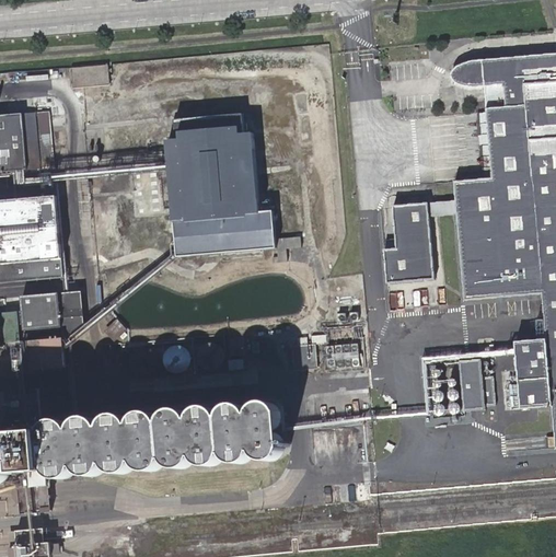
[(555,55),(464,64),(466,89),(484,88),(493,176),(451,181),(453,199),(392,205),(396,247),(382,248),(385,287),(435,282),(429,218),(459,215),(466,301),(543,294),(547,339),(520,343),(526,404),(555,401),(555,55)]
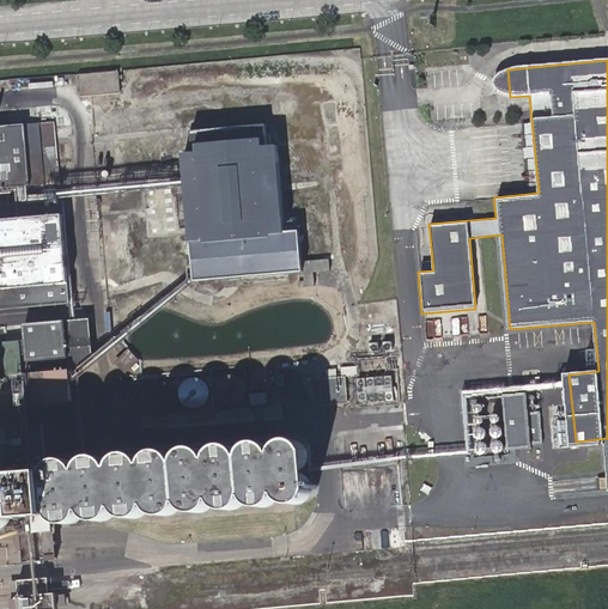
[(117,66),(74,69),(73,69),(76,95),(92,93),(120,91),(117,66)]
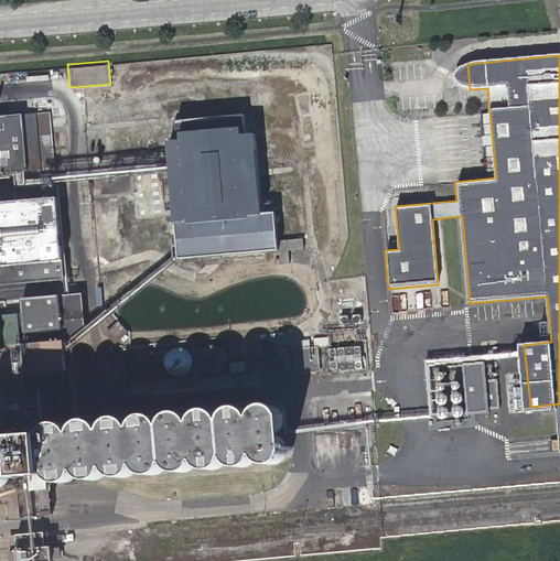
[(0,166),(35,164),(32,118),(0,119),(0,166)]
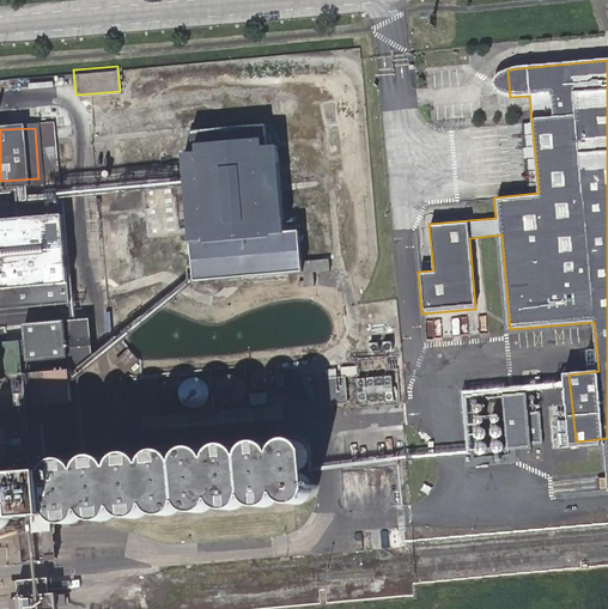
[(53,177),(49,128),(36,131),(41,178),(53,177)]
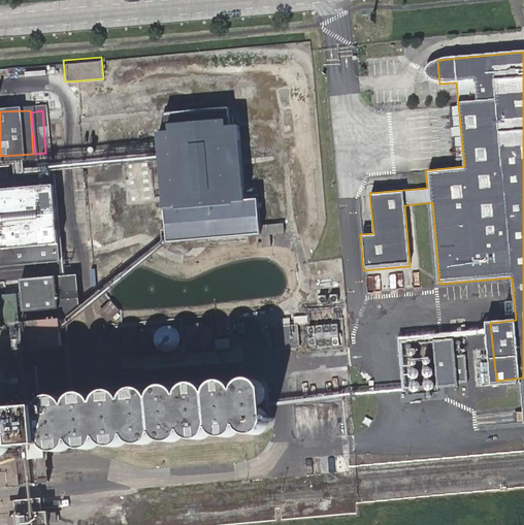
[(160,126),(162,143),(227,138),(226,121),(160,126)]
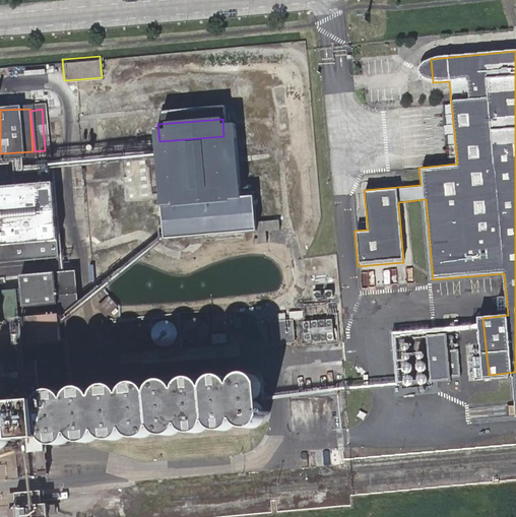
[(151,141),(153,160),(160,248),(172,248),(239,243),(255,242),(254,233),(253,211),(252,205),(239,205),(238,194),(234,150),(233,137),(231,135),(223,136),(159,141),(151,141)]
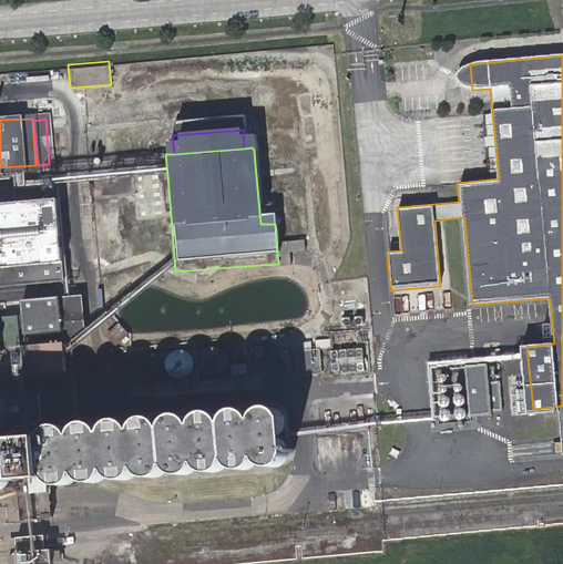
[(255,164),(259,212),(266,211),(262,163),(255,164)]
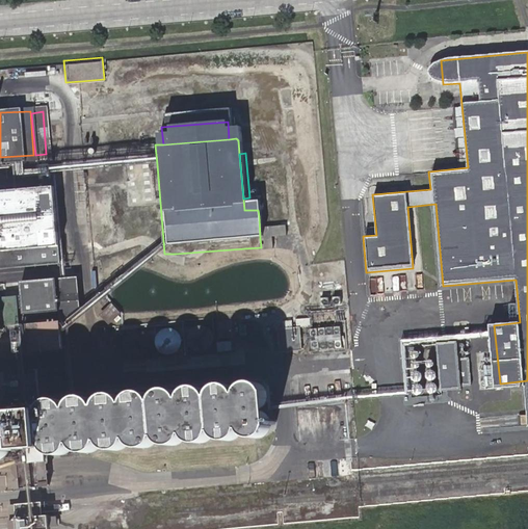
[(50,183),(0,187),(0,265),(57,260),(50,183)]
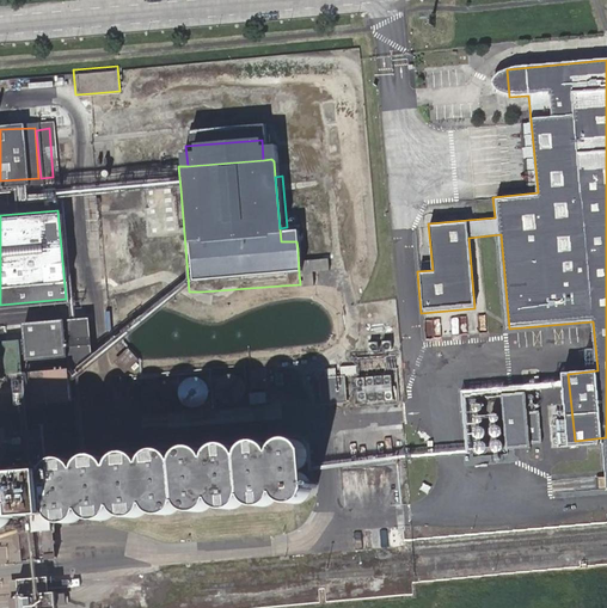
[(307,249),(298,249),(299,274),(308,274),(307,249)]
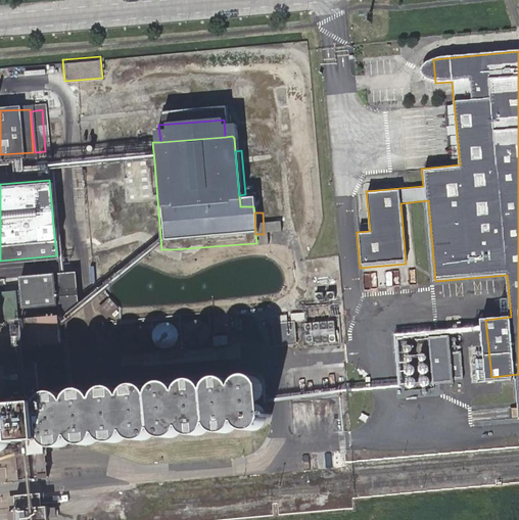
[(52,272),(18,275),(20,305),(55,303),(52,272)]
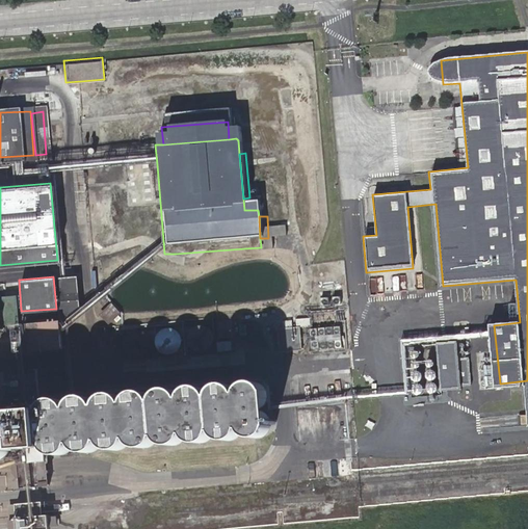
[(114,321),(104,309),(90,319),(101,332),(114,321)]
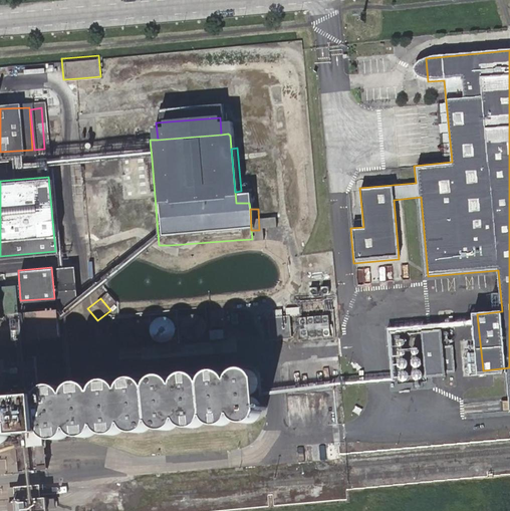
[(28,338),(61,334),(58,307),(25,311),(28,338)]
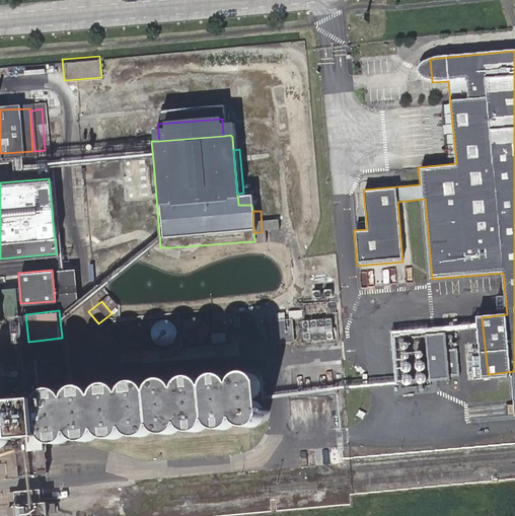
[(325,337),(324,313),(292,316),(294,340),(325,337)]
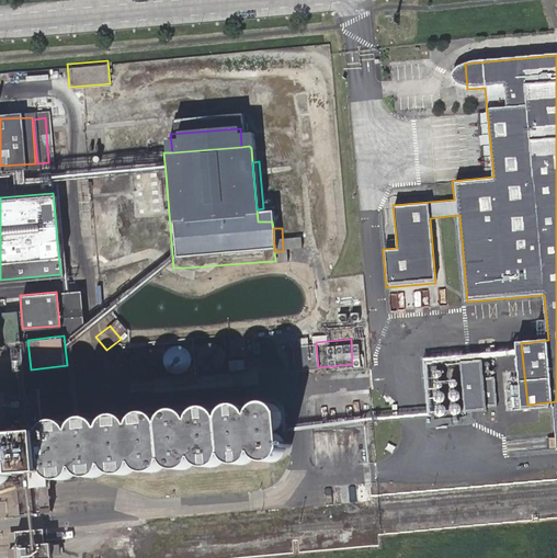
[(191,354),(190,350),(189,346),(186,343),(183,341),(180,340),(175,340),(172,341),(169,342),(167,344),(165,348),(163,351),(162,354),(163,359),(166,362),(169,365),(172,367),(177,367),(181,366),(184,365),(188,362),(190,359),(191,354)]
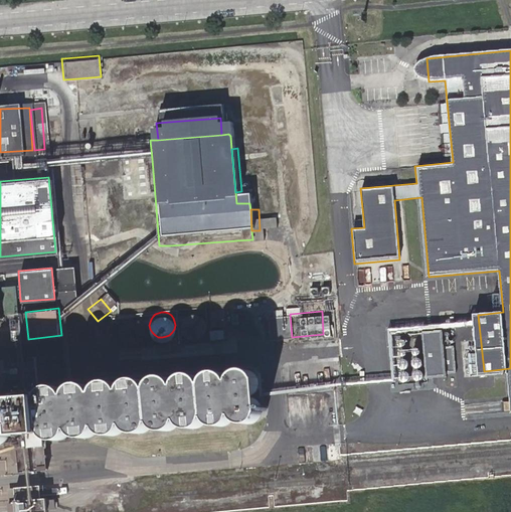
[(440,328),(419,330),(423,374),(453,372),(450,343),(442,344),(440,328)]
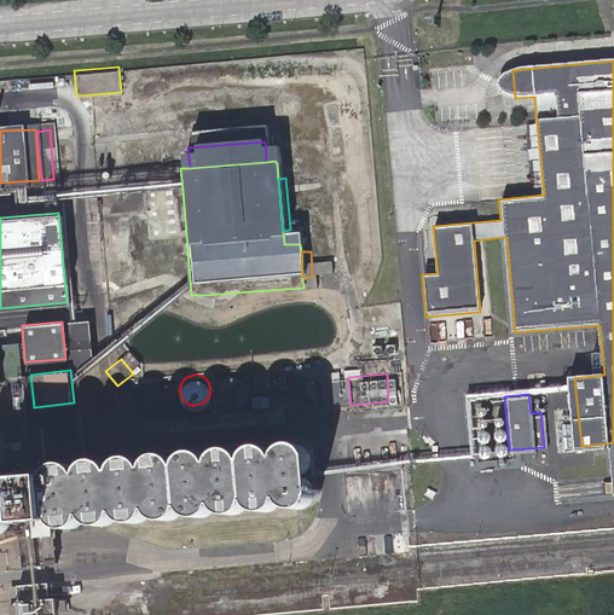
[(12,424),(17,481),(51,479),(46,422),(12,424)]
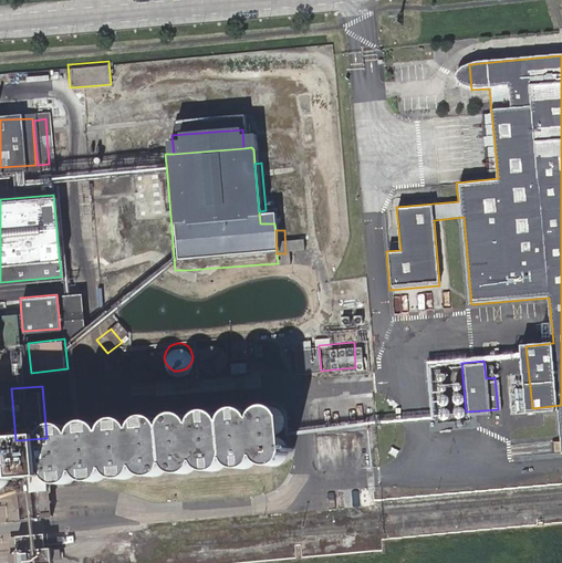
[(20,481),(22,503),(34,501),(51,500),(49,479),(20,481)]
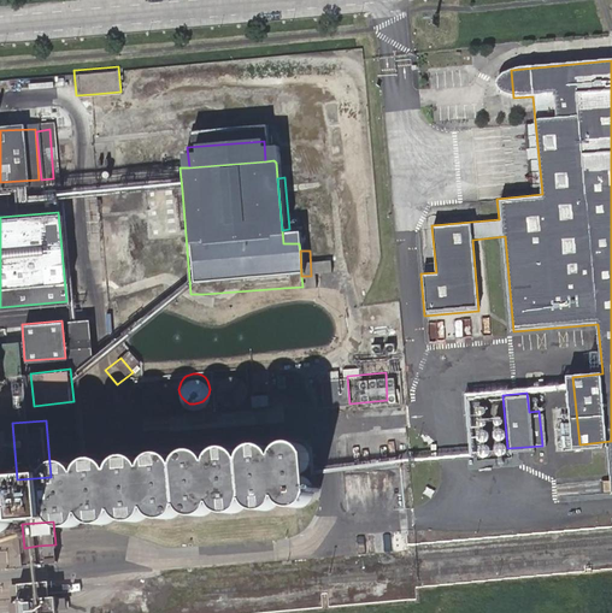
[(37,546),(24,548),(24,558),(57,555),(56,544),(37,546)]
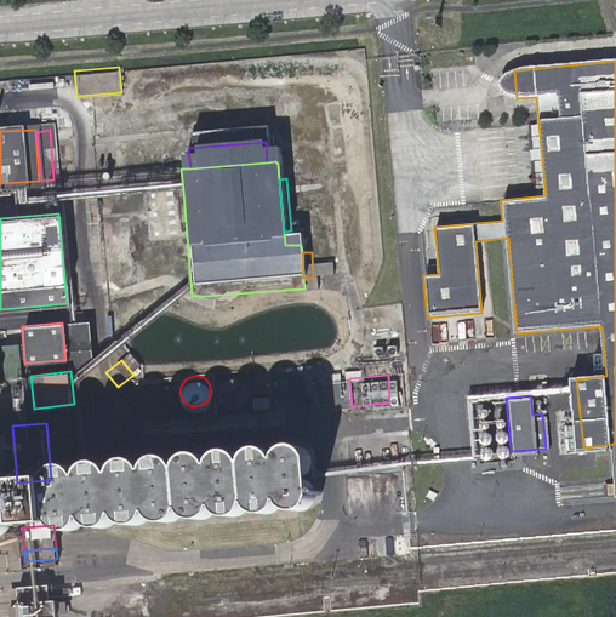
[(22,590),(23,616),(61,616),(61,603),(53,603),(52,588),(22,590)]
